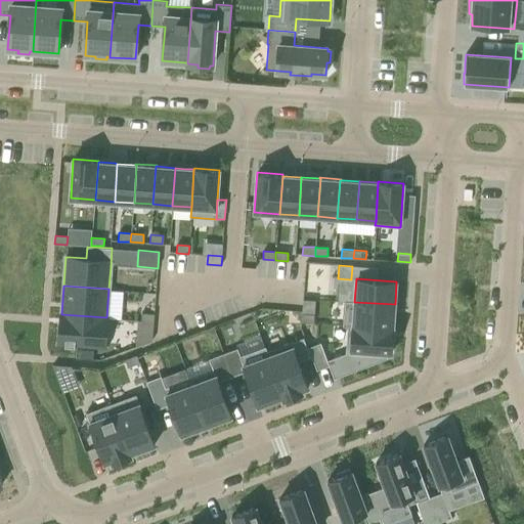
[(345,301),(343,326),(347,326),(393,330),(395,304),(354,302),(345,301)]
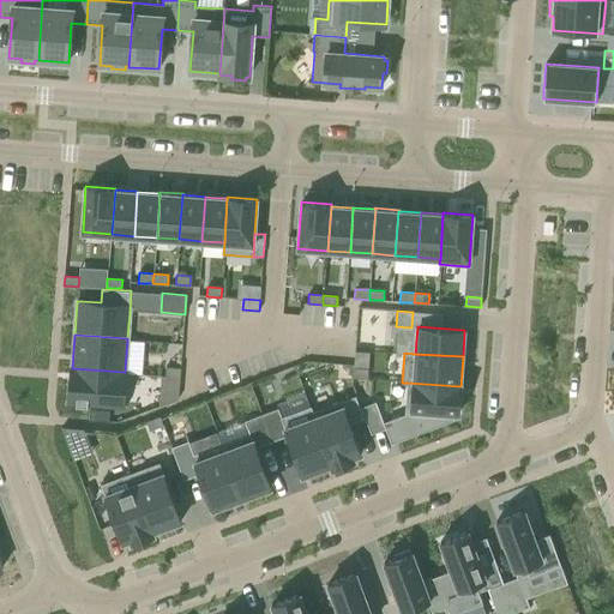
[(166,366),(166,377),(180,378),(181,368),(166,366)]
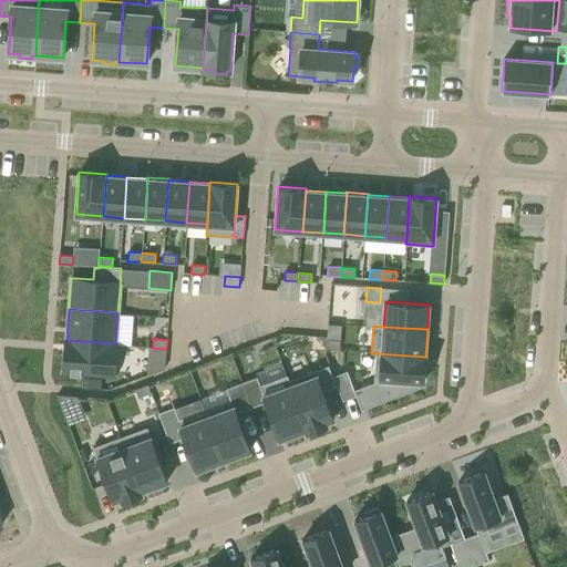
[(65,340),(62,373),(114,377),(114,375),(116,343),(115,343),(66,340),(65,340)]
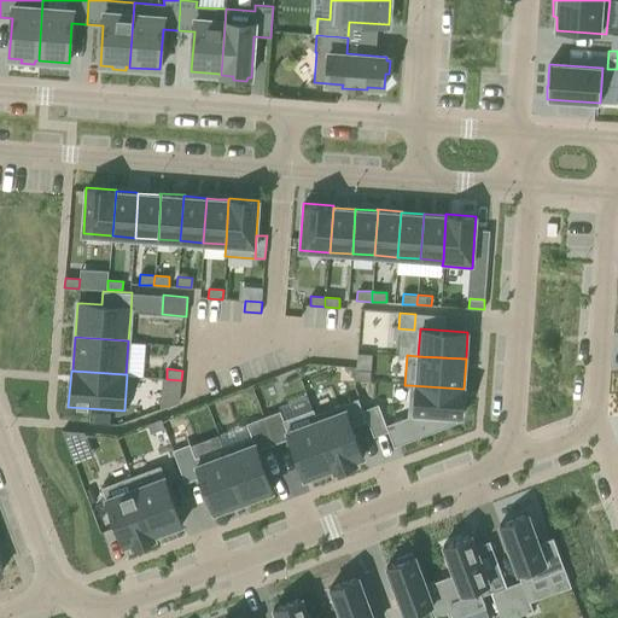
[(356,371),(355,380),(369,380),(371,371),(356,371)]
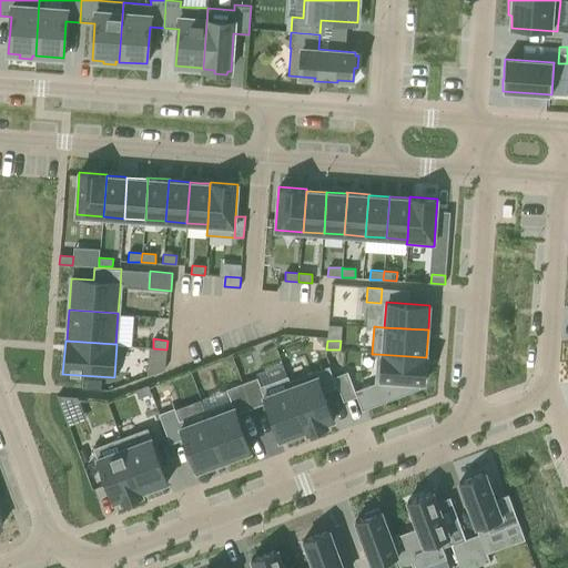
[(153,348),(151,374),(164,369),(166,350),(153,348)]
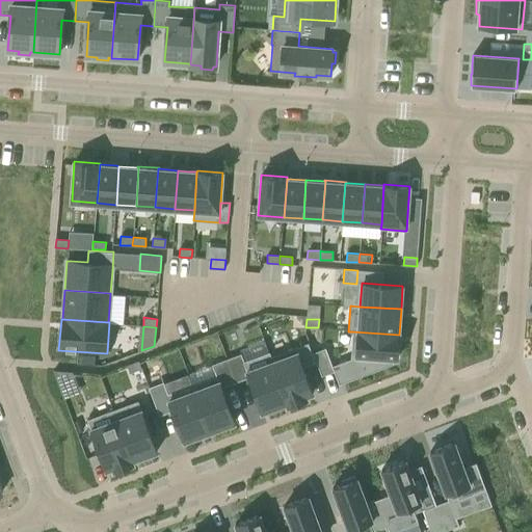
[(350,358),(331,366),(334,372),(339,384),(393,364),(393,358),(397,358),(399,335),(352,331),(352,334),(350,358)]
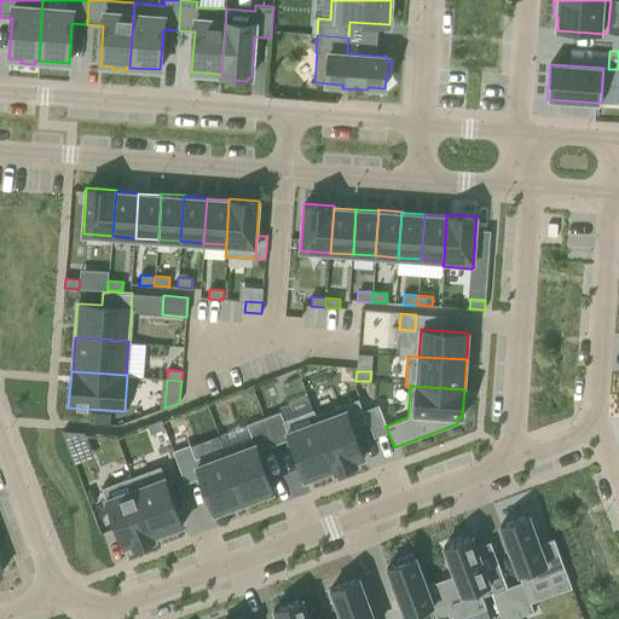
[(316,415),(313,416),(333,469),(334,473),(358,464),(357,461),(364,457),(352,427),(366,422),(363,411),(358,399),(317,415),(316,415)]
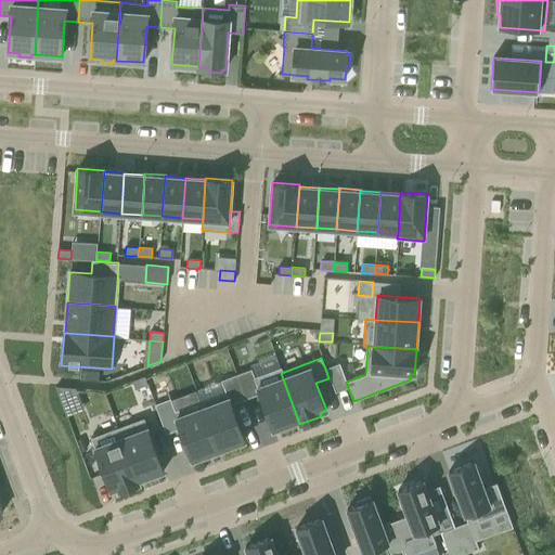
[(339,363),(325,369),(328,378),(334,392),(348,388),(346,382),(339,363)]
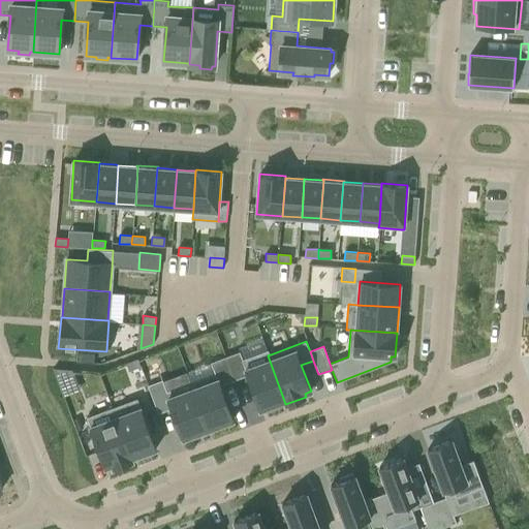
[(240,351),(225,356),(234,380),(247,375),(260,409),(284,401),(268,355),(270,354),(268,349),(243,359),(240,351)]
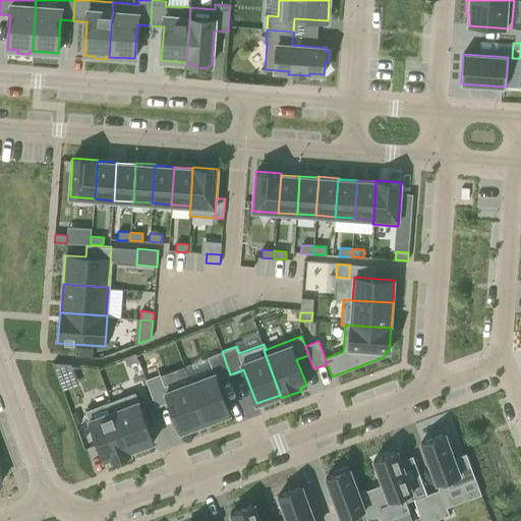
[(206,371),(187,378),(189,383),(204,423),(230,413),(217,380),(230,374),(222,351),(208,356),(213,368),(206,371)]
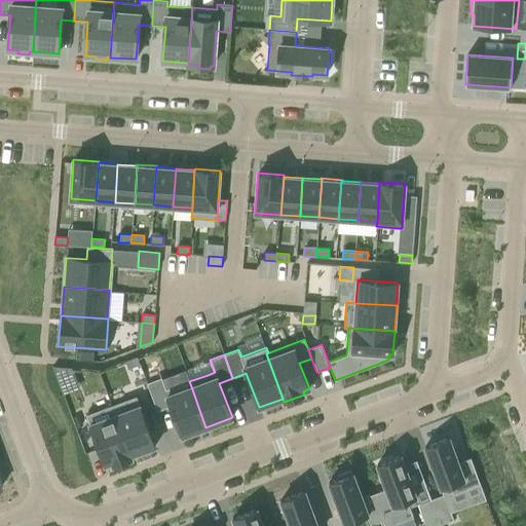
[(137,357),(125,361),(128,369),(140,364),(138,359),(137,357)]
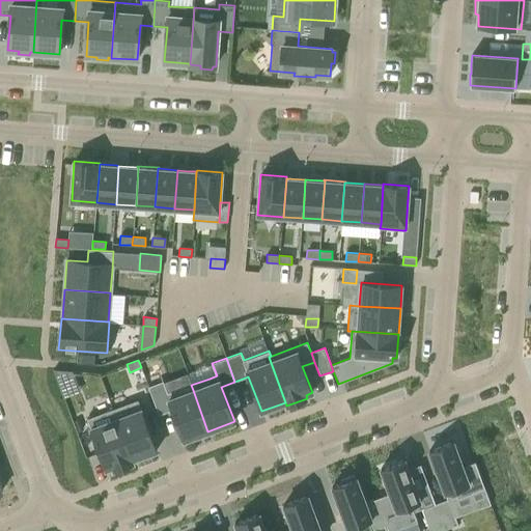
[(72,371),(53,369),(59,385),(75,381),(72,371)]
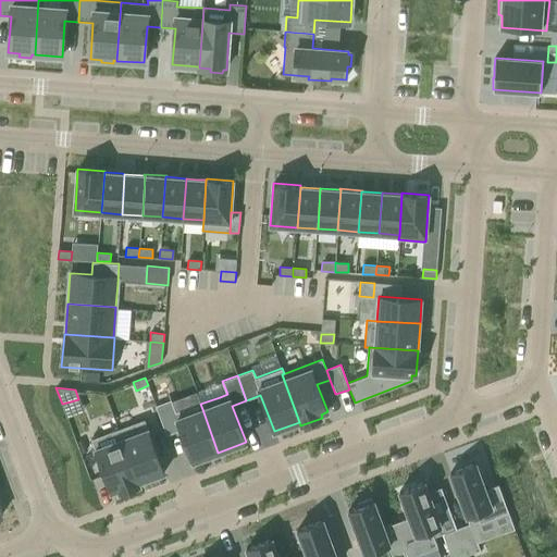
[(171,399),(156,405),(156,406),(166,435),(181,430),(190,455),(193,461),(201,458),(202,461),(217,456),(215,453),(218,453),(202,409),(198,410),(187,415),(185,409),(176,412),(171,399)]
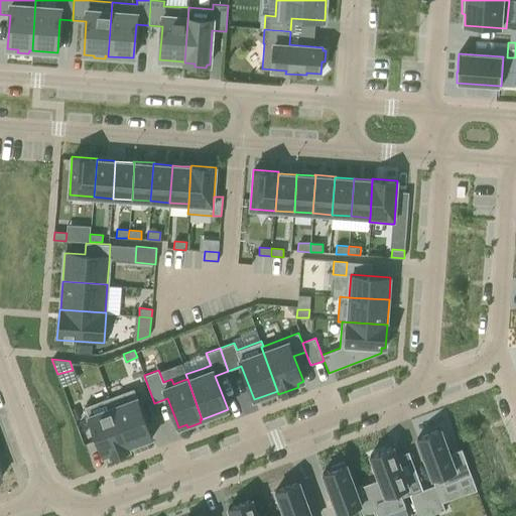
[(131,389),(109,397),(127,446),(128,446),(140,442),(151,437),(134,389),(131,389)]
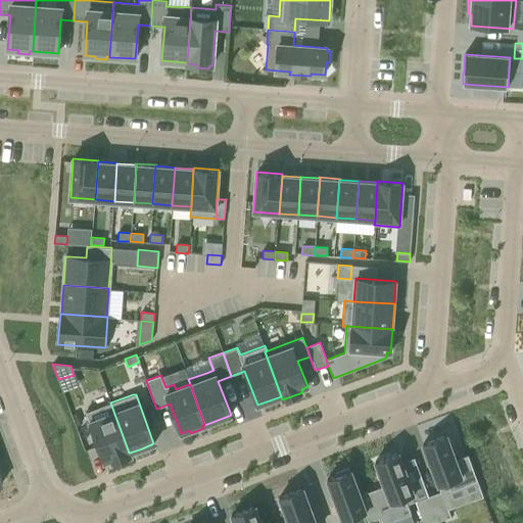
[(101,407),(86,413),(104,462),(110,460),(111,463),(131,456),(130,453),(129,453),(110,402),(101,407)]
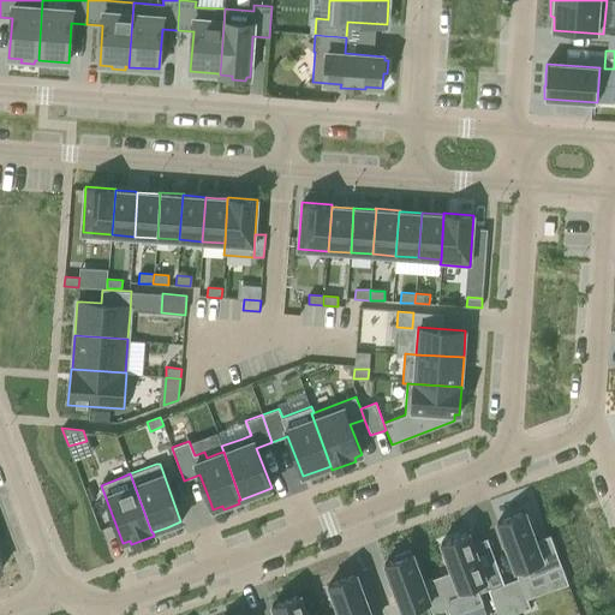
[(526,512),(497,523),(513,563),(514,569),(523,567),(526,566),(530,577),(561,565),(550,535),(536,539),(526,512)]
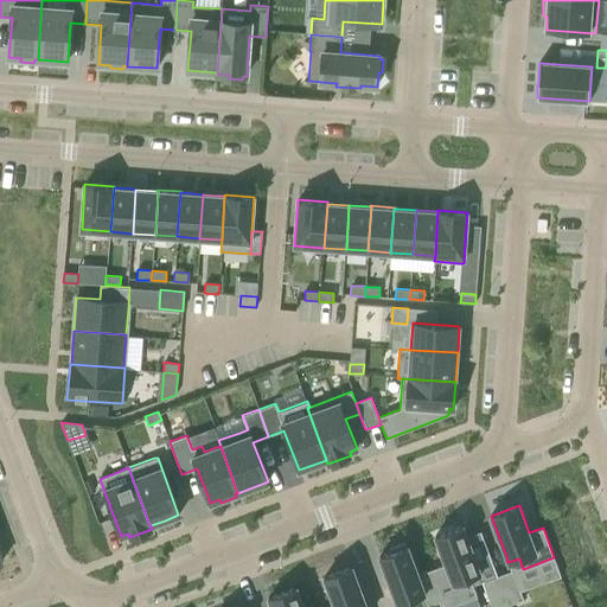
[(445,564),(430,569),(441,599),(443,606),(447,606),(477,596),(470,576),(477,574),(480,573),(464,525),(435,536),(445,564)]
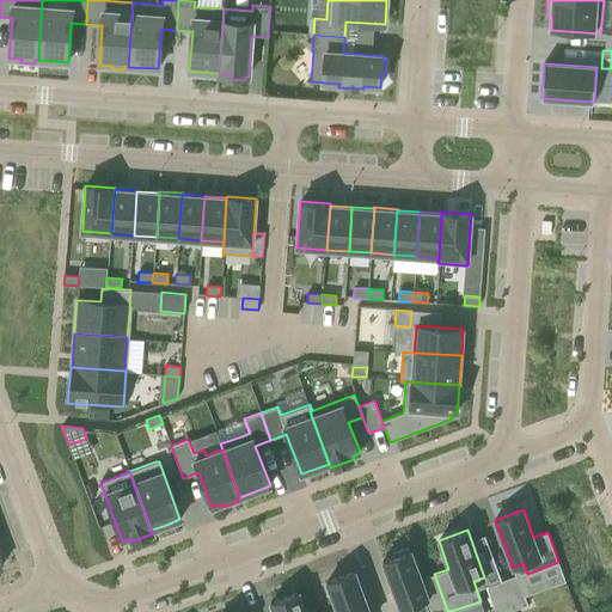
[(393,557),(383,561),(399,607),(401,609),(427,599),(430,610),(445,604),(434,574),(422,579),(411,551),(408,551),(407,549),(392,554),(393,557)]
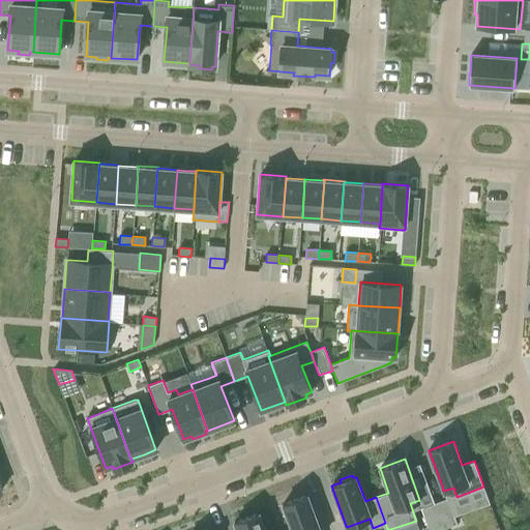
[(292,528),(287,529),(320,529),(307,495),(283,504),(292,528)]
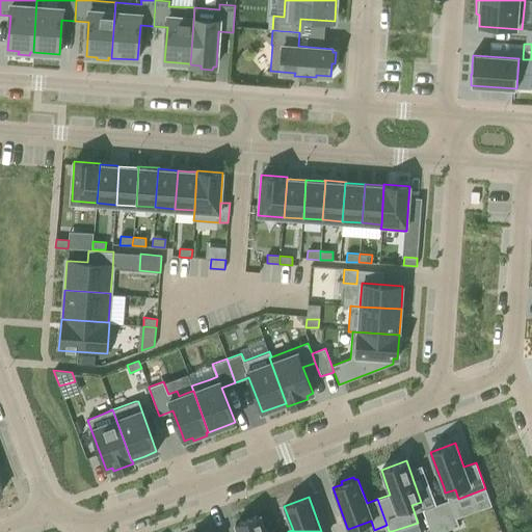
[(449,500),(435,505),(446,530),(459,525),(449,500)]
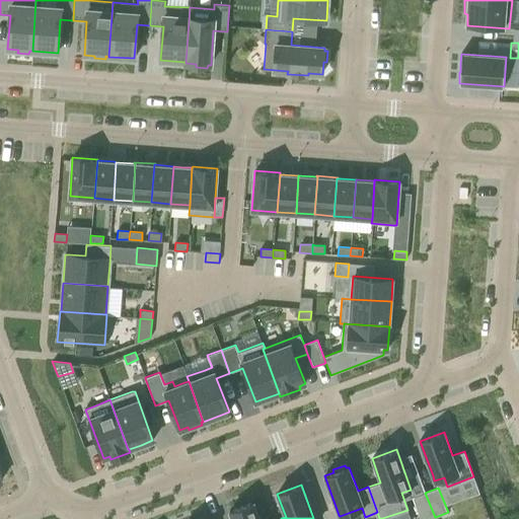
[(425,493),(413,497),(420,518),(430,518),(435,517),(425,493)]
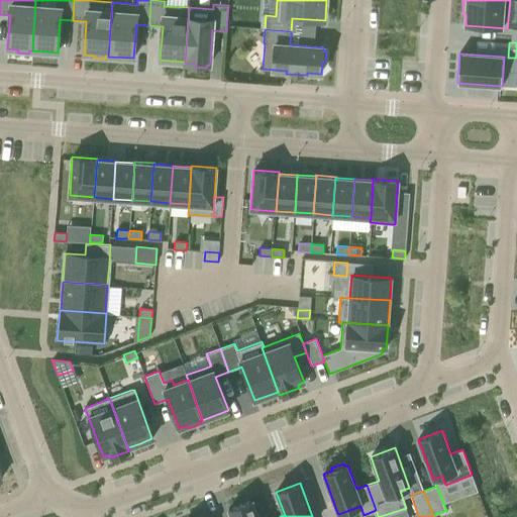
[(259,516),(252,500),(228,509),(230,516),(259,516)]
